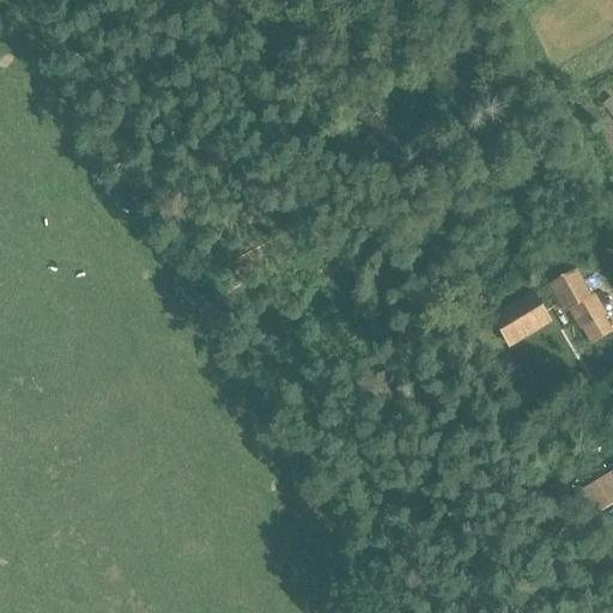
[(612,101),(611,98),(602,105),(611,115),(610,115),(612,119),(612,101)]
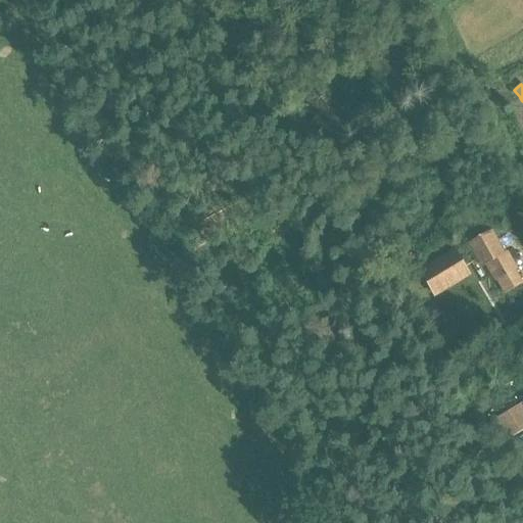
[(492,231),(468,245),(481,269),(485,267),(494,283),(497,281),(505,295),(522,284),(516,272),(519,270),(509,251),(505,253),(492,231)]
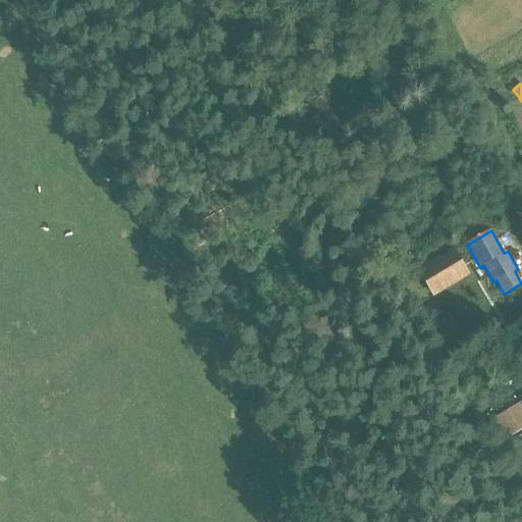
[(455,249),(418,271),(433,298),(470,275),(455,249)]
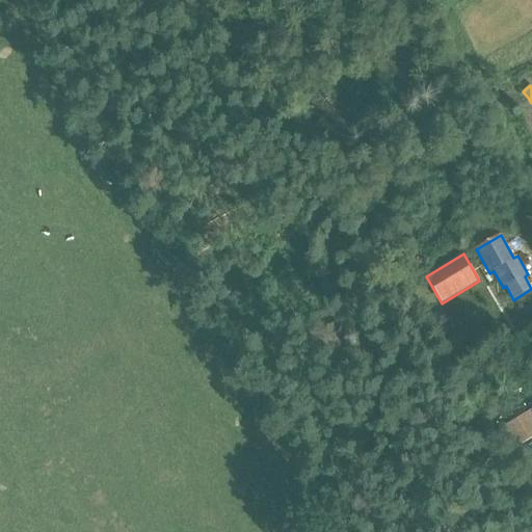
[(531,409),(502,428),(514,449),(531,437),(531,409)]
